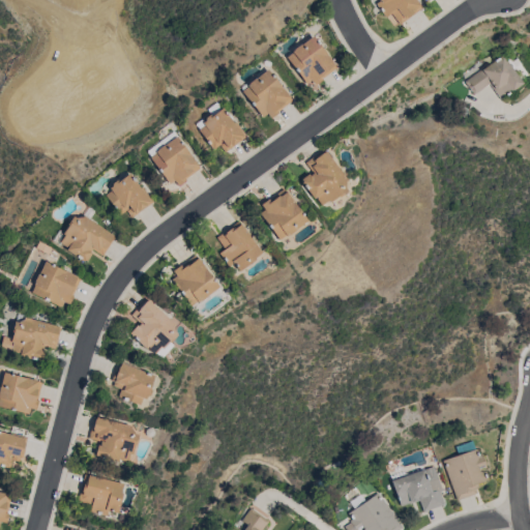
[(415,0),(421,7),(399,24),(390,12),(385,17),(376,3),(379,0),(415,0)]
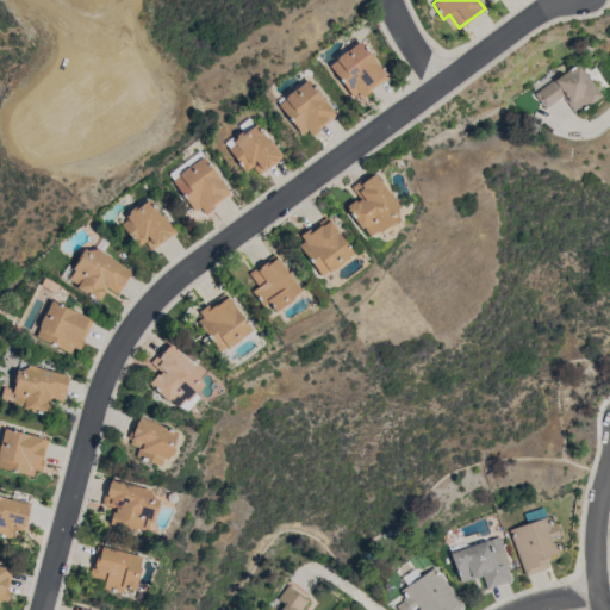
[(386,78),(369,89),(371,92),(361,98),(356,92),(352,95),(329,66),(336,60),(335,58),(360,41),(386,78)]
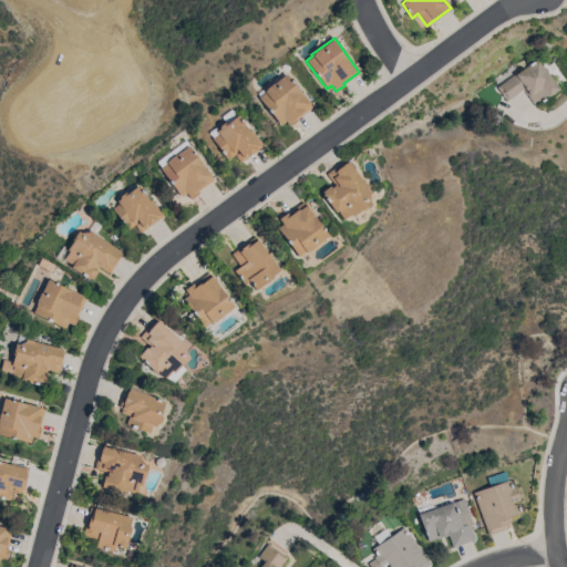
[(559,90),(536,105),(529,96),(528,98),(523,90),(506,101),(497,86),(516,73),(517,73),(538,59),(559,90)]
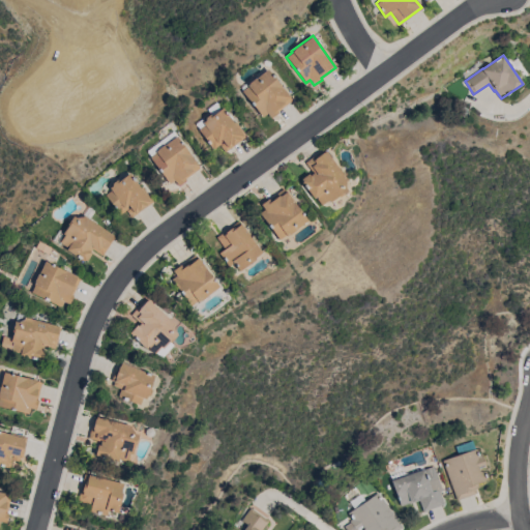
[(277,111),(278,112),(270,118),(266,113),(262,117),(241,91),(267,69),(291,99),(277,111)]
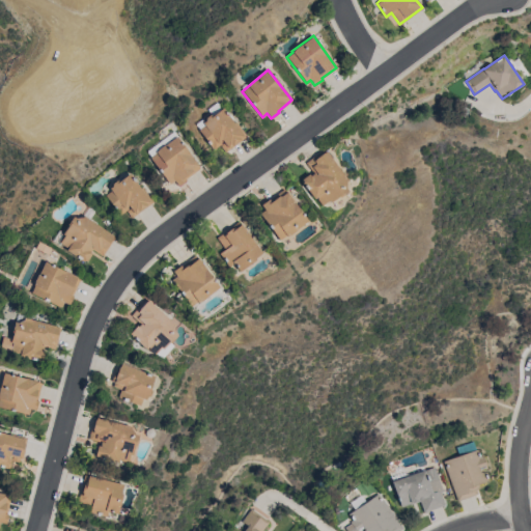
[(222,107),(234,123),(236,121),(247,136),(224,152),(219,145),(213,149),(198,130),(204,124),(202,122),(204,120),(205,116),(208,114),(212,115),(222,107)]
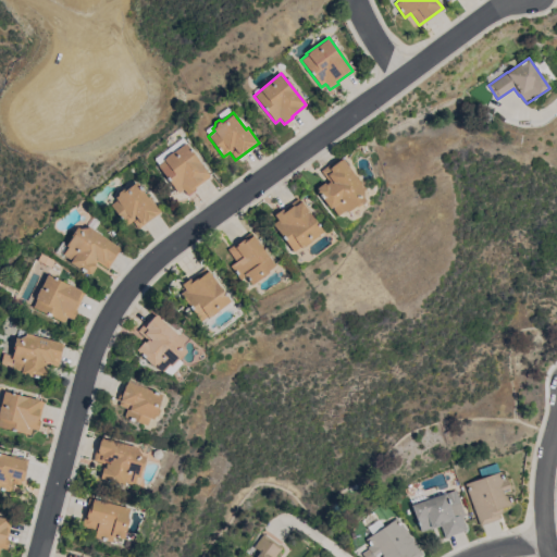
[(153,159),(157,163),(184,141),(180,137),(153,159)]
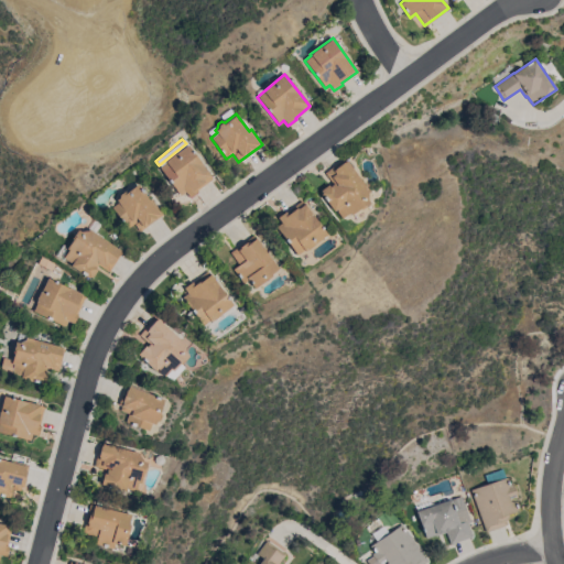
[(165,162),(164,161),(166,160),(167,159),(173,154),(174,154),(187,144),(213,179),(197,190),(197,191),(188,197),(185,192),(180,195),(159,167),(165,162)]
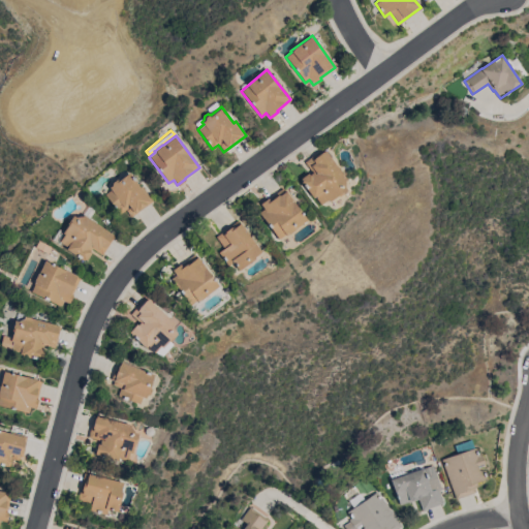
[(343,180),(343,187),(345,190),(337,195),(337,194),(328,200),(327,199),(319,205),(315,198),(315,197),(314,196),(312,198),(301,181),(302,180),(300,178),(307,174),(308,175),(312,173),(304,161),(322,149),(323,151),(325,150),(345,179),(343,180)]
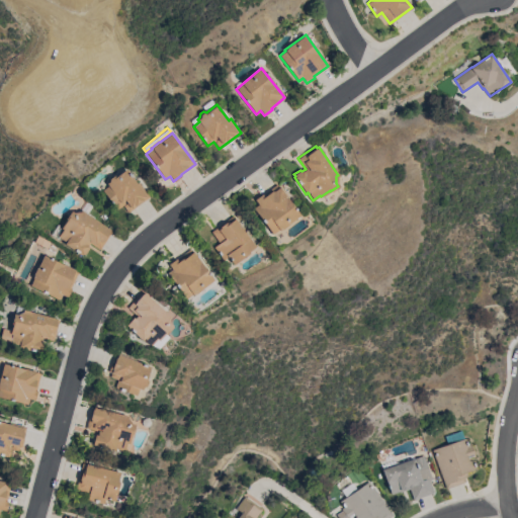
[(138,184),(139,182),(149,196),(127,212),(122,205),(116,209),(102,190),(108,186),(106,183),(109,181),(109,178),(112,175),(115,176),(125,169),(138,184)]
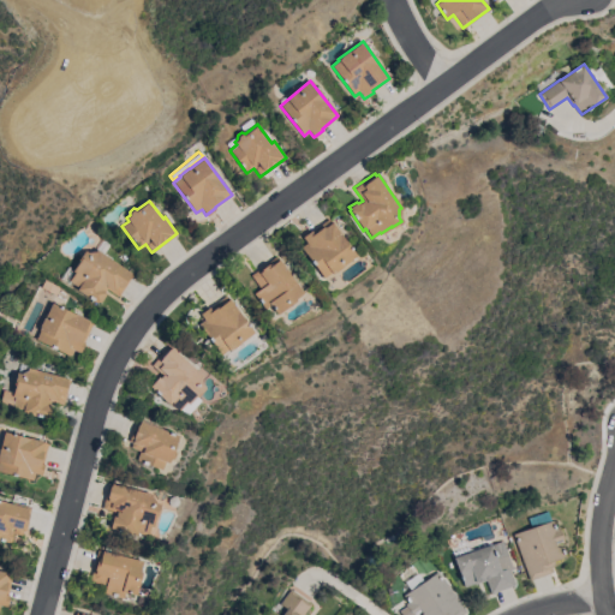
[(300,248),(306,243),(302,237),(311,231),(311,232),(328,219),(332,222),(356,255),(332,273),(332,272),(323,278),(300,248)]
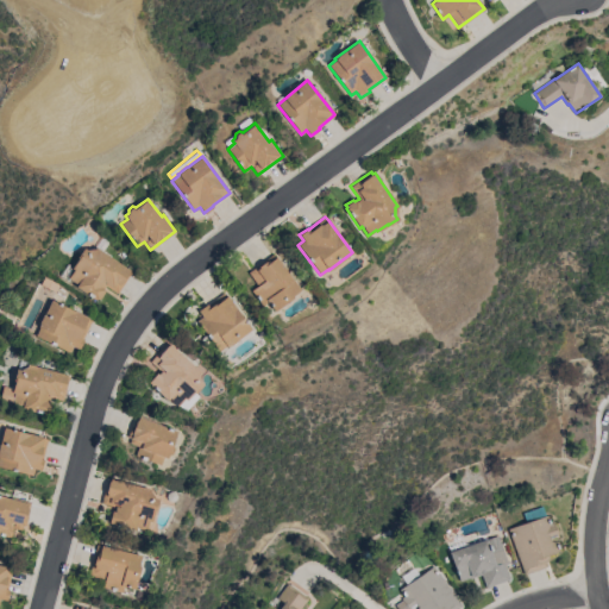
[(94,249),(95,246),(131,272),(117,293),(105,286),(101,290),(104,292),(98,300),(95,297),(94,300),(75,286),(76,284),(68,277),(74,270),(71,268),(77,258),(76,257),(82,248),(87,250),(94,249)]
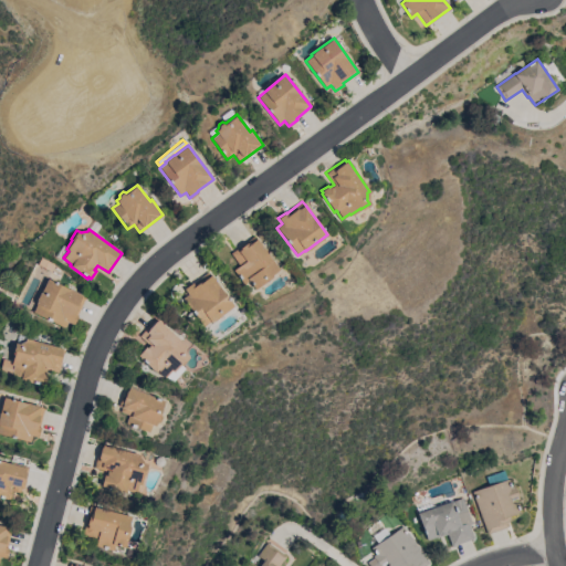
[(279,269),(272,274),(273,275),(255,289),(249,280),(243,284),(232,270),(239,265),(230,253),(254,236),(279,269)]
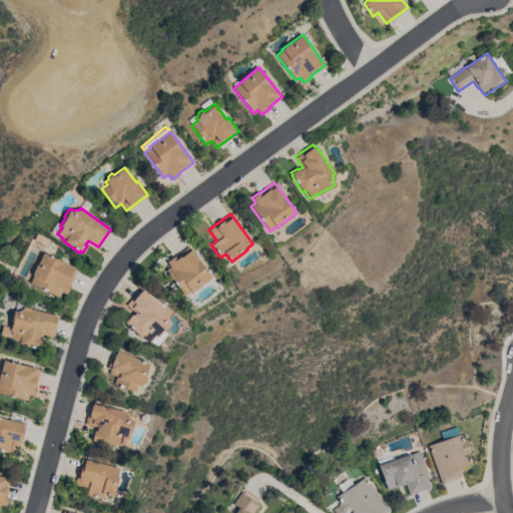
[(190,249),(191,248),(211,278),(210,278),(213,281),(202,289),(200,286),(191,293),(190,292),(184,296),(165,270),(170,267),(166,262),(173,257),(174,258),(188,246),(190,249)]
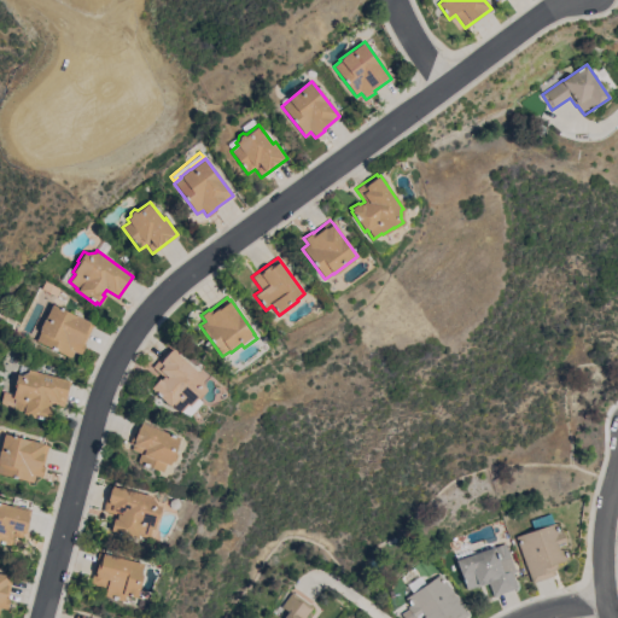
[(93,325),(83,343),(85,344),(80,354),(73,351),(70,357),(35,340),(39,332),(51,304),(93,325)]
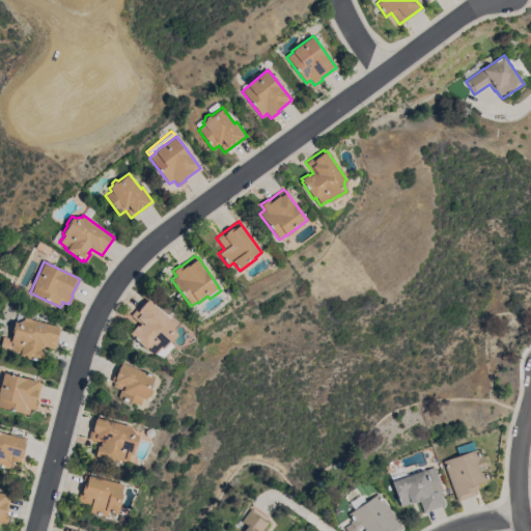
[(176,335),(170,342),(169,341),(162,350),(161,347),(155,355),(148,348),(148,347),(147,346),(145,350),(136,340),(137,340),(129,333),(136,325),(138,326),(140,324),(131,315),(145,299),(147,301),(148,300),(174,324),(173,325),(174,332),(176,335)]
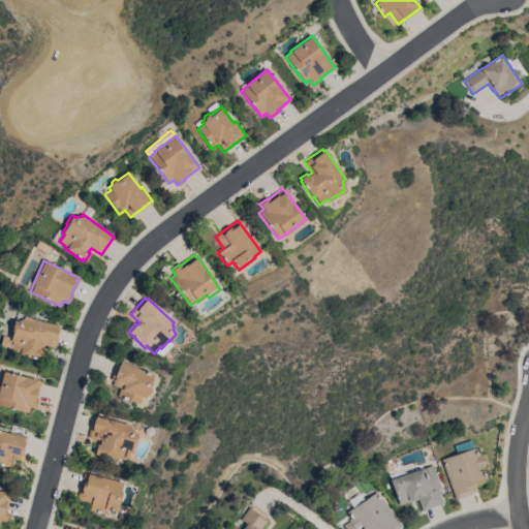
[(23,318),(24,316),(58,324),(57,327),(60,327),(55,348),(41,345),(40,349),(43,349),(41,360),(18,354),(19,352),(9,349),(11,342),(9,341),(11,331),(10,331),(13,320),(18,321),(23,318)]
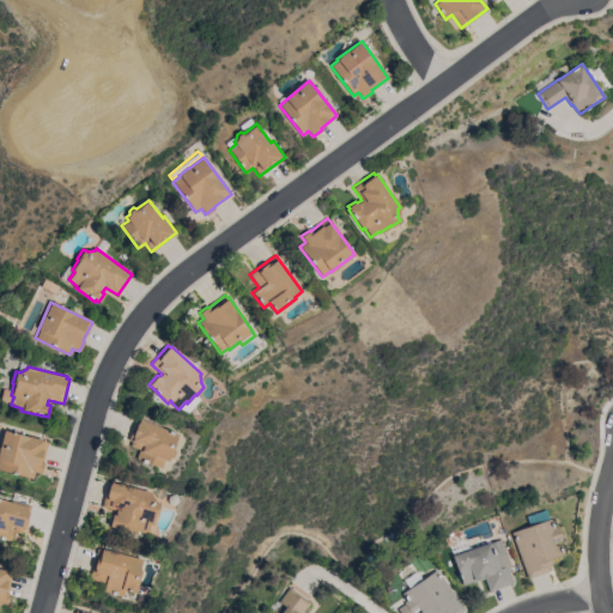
[(167,461),(163,460),(159,468),(135,457),(138,449),(128,445),(131,441),(127,439),(132,429),(133,430),(138,416),(158,424),(157,426),(177,435),(171,448),(174,451),(171,456),(168,457),(167,461)]
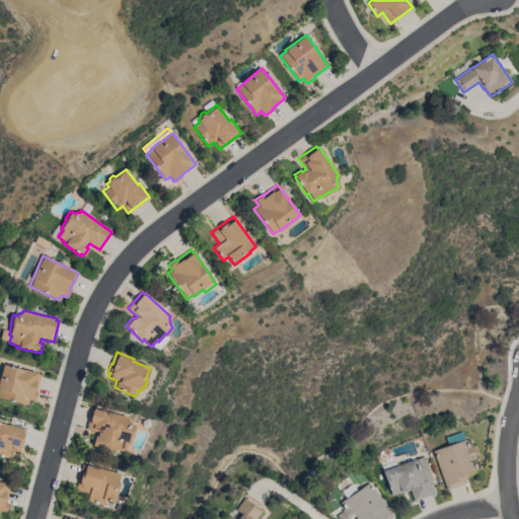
[(40,374),(35,391),(36,391),(33,400),(28,399),(26,404),(0,397),(0,372),(2,364),(40,374)]
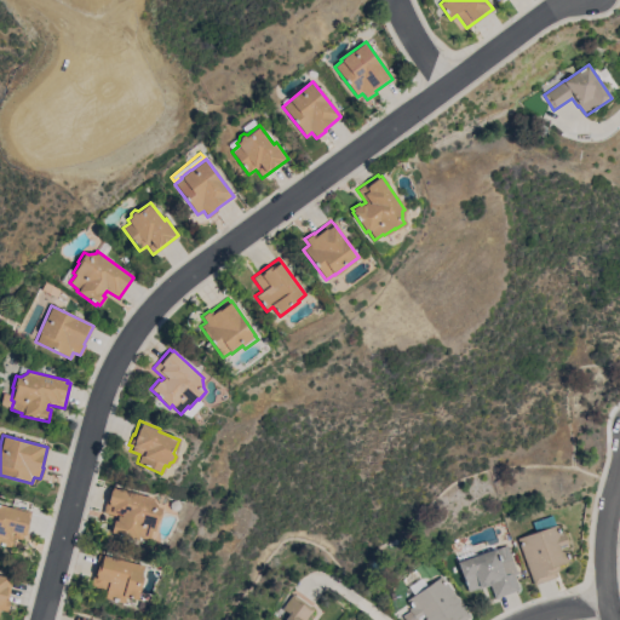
[(151,500),(155,507),(160,509),(156,520),(155,520),(151,532),(149,530),(147,540),(138,538),(138,537),(136,535),(136,540),(109,533),(112,520),(115,521),(116,516),(102,512),(109,487),(112,488),(112,487),(151,498),(151,500)]
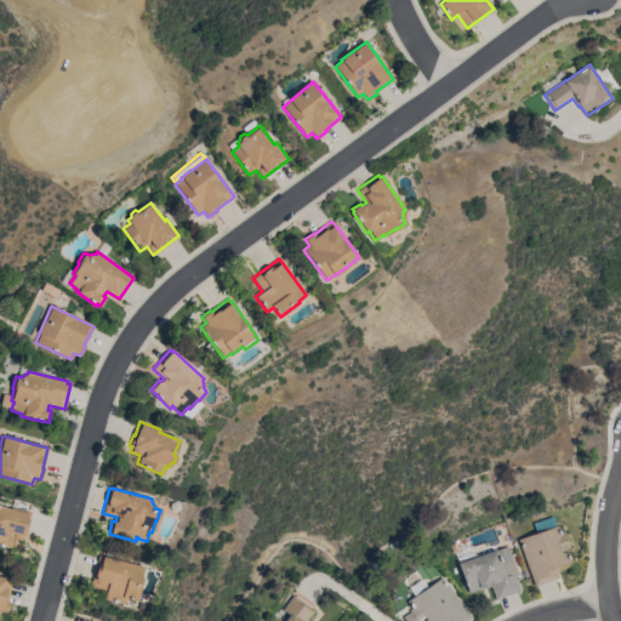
[(0,505),(10,508),(11,506),(30,512),(27,525),(28,527),(26,536),(22,536),(21,541),(12,539),(10,548),(0,545),(0,505)]
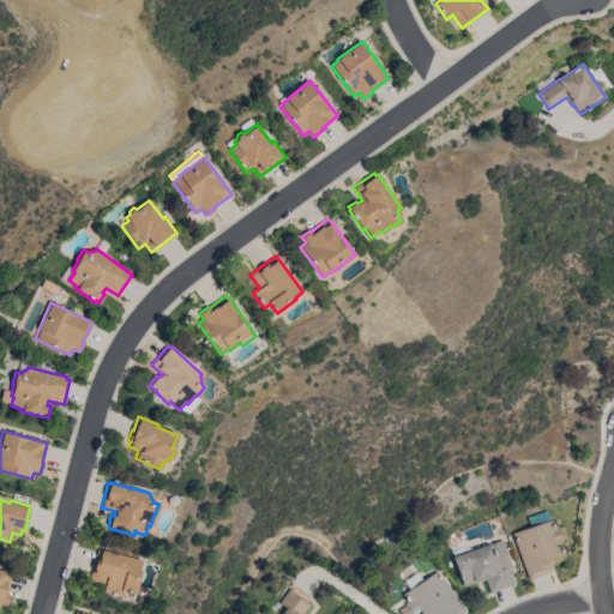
[(512,534),(530,527),(527,517),(547,510),(551,519),(554,528),(558,527),(563,541),(560,542),(560,541),(554,542),(555,545),(561,548),(564,555),(553,560),(554,564),(549,566),(551,570),(528,579),(512,534)]
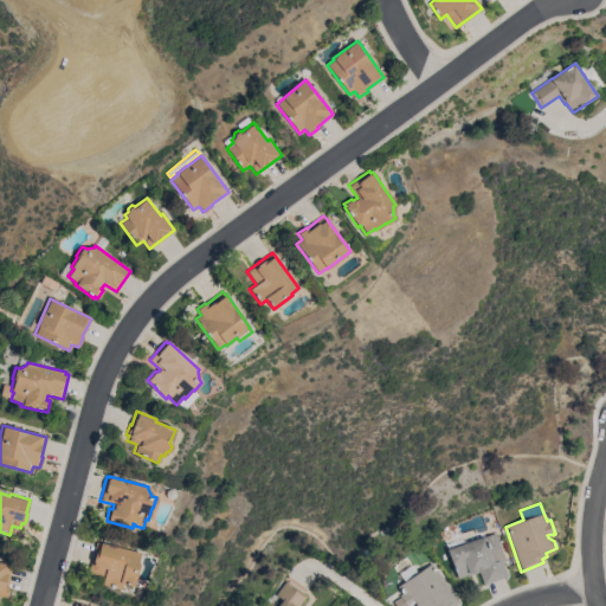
[(496,533),(504,560),(502,561),(507,577),(483,585),(478,572),(468,575),(457,579),(447,549),(496,533)]
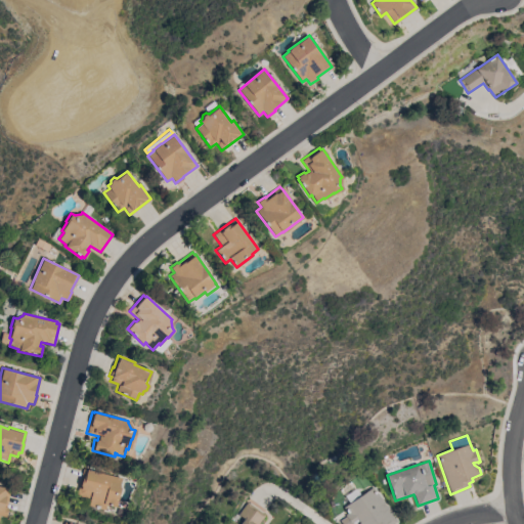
[(114,507),(104,505),(103,510),(87,506),(89,498),(75,495),(82,468),(120,478),(118,486),(119,488),(114,507)]
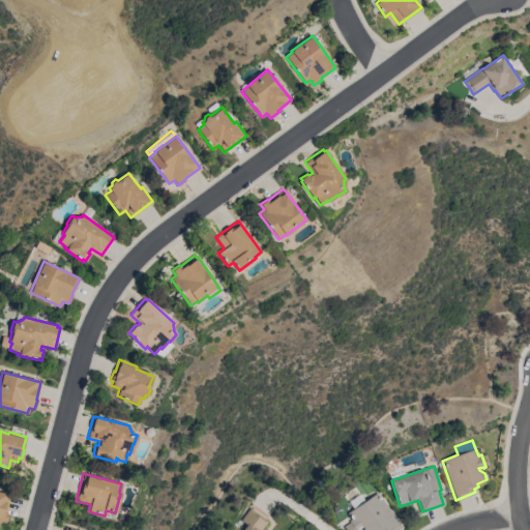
[(0,492),(10,495),(5,522),(0,521),(0,492)]
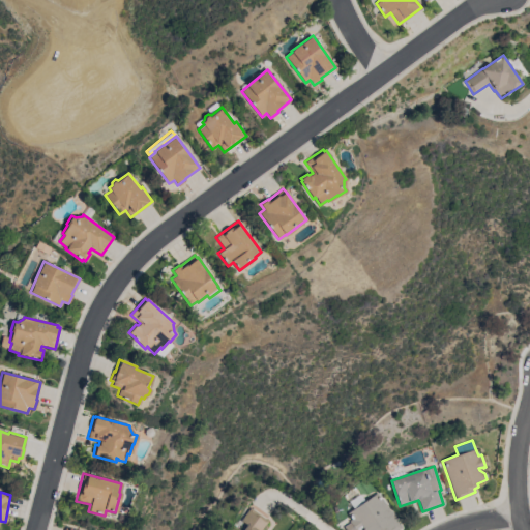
[(402,527),(396,529),(362,529),(363,529),(362,527),(358,529),(346,529),(344,526),(350,522),(349,521),(352,519),(348,512),(354,508),(349,501),(360,494),(365,501),(378,492),(402,527)]
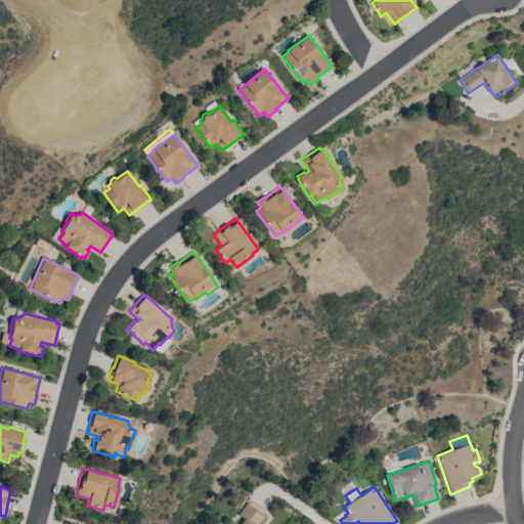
[(239,523),(244,519),(238,515),(248,501),(265,515),(258,523),(239,523)]
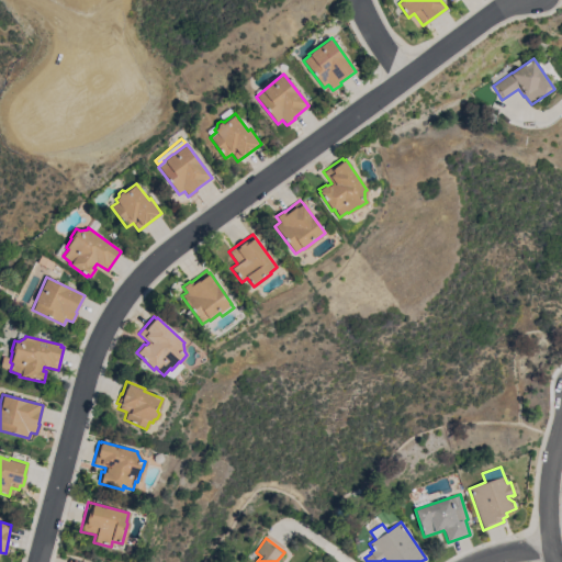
All buildings are outlined.
